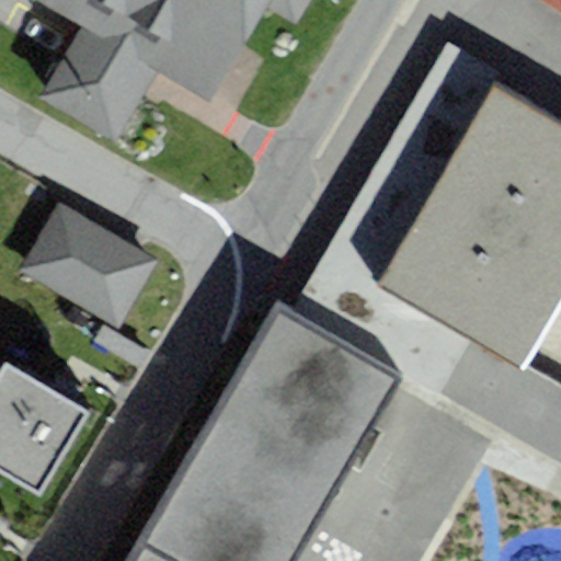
[(47,0),(91,25),(50,95),(110,129),(150,60),(201,90),(251,3),(307,36),(328,0),(47,0)]
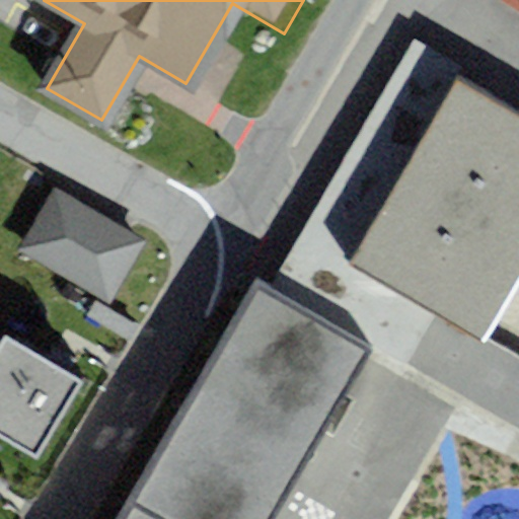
[(465,69),(413,40),(285,262),(270,289),(372,347),(396,361),(406,367),(422,341),(436,315),(352,267),(458,81),(465,69)]
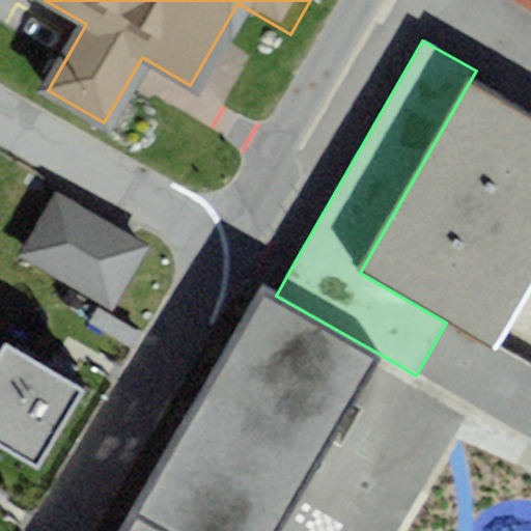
[(530,278),(530,118),(469,83),(360,273),(446,323),(492,347),(530,278)]
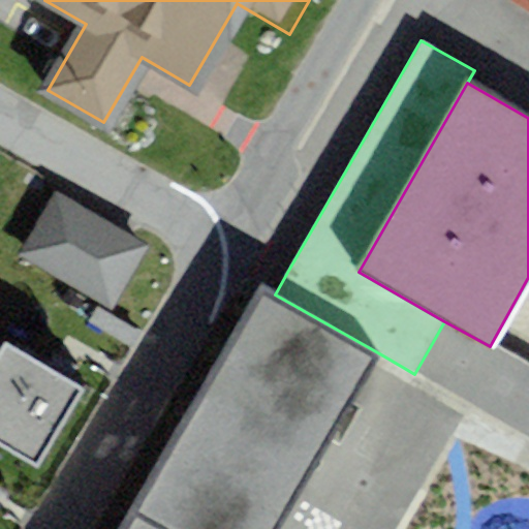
[(150,247),(57,192),(20,255),(112,310),(150,247)]
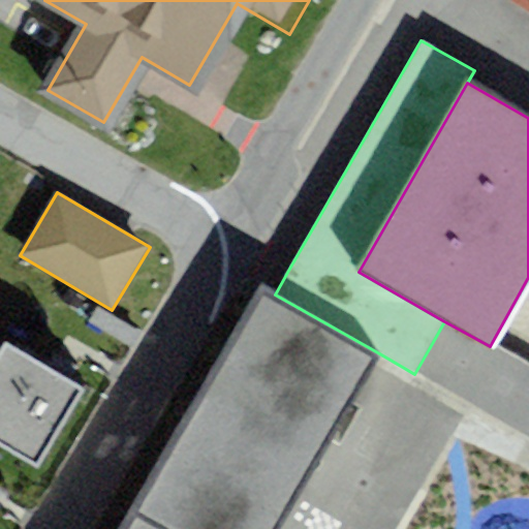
[(275,294),(260,286),(121,528),(278,528),(379,353),(275,294)]
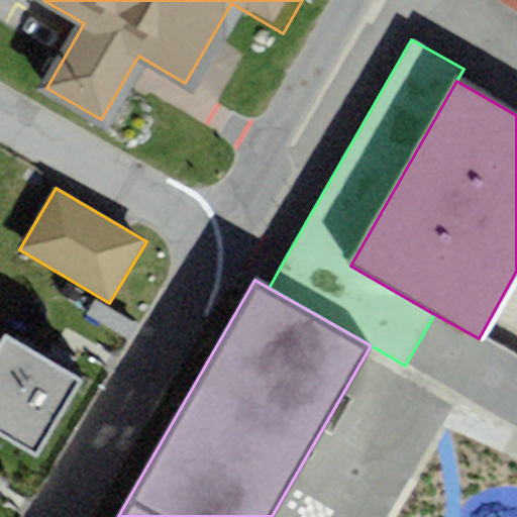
[(81,382),(8,337),(0,349),(0,434),(35,456),(81,382)]
